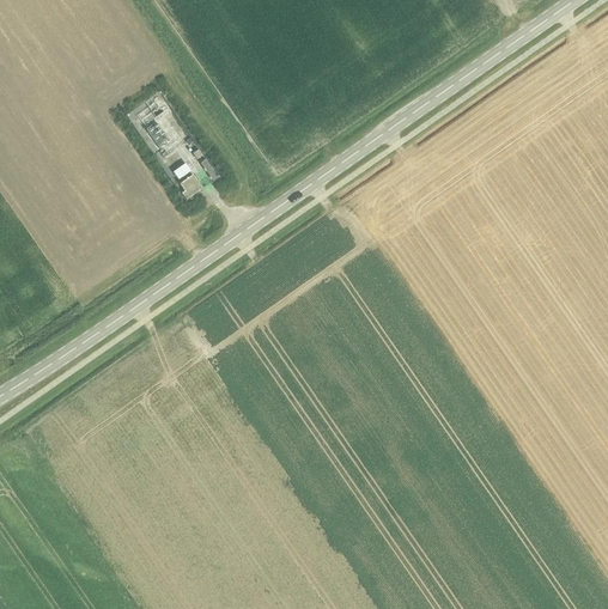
[(166,107),(166,97),(150,97),(150,108),(166,107)]
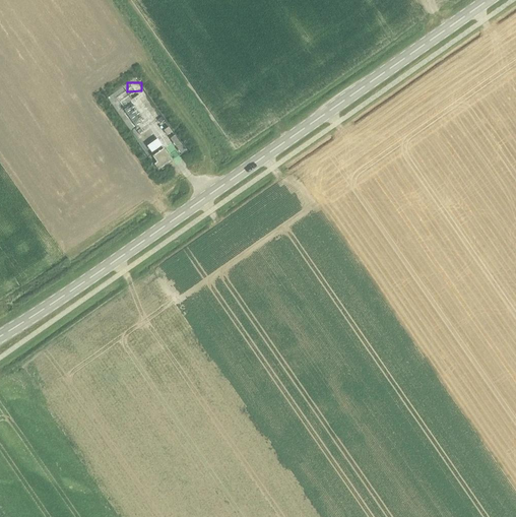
[(124,105),(132,99),(125,87),(117,92),(124,105)]
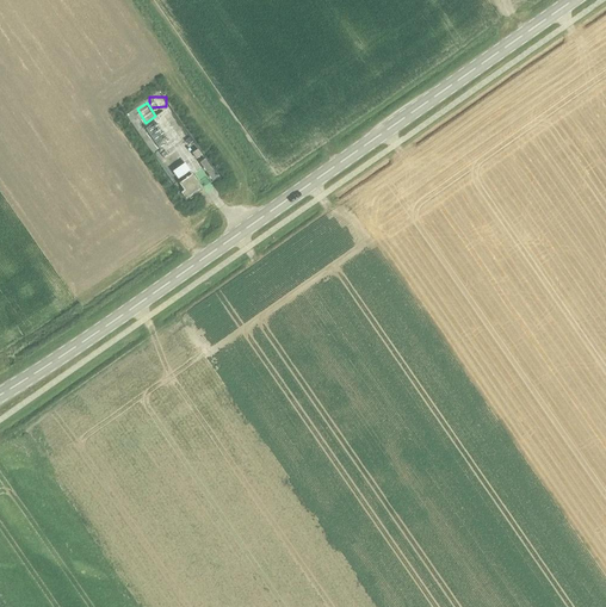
[(167,138),(156,119),(143,127),(154,146),(167,138)]
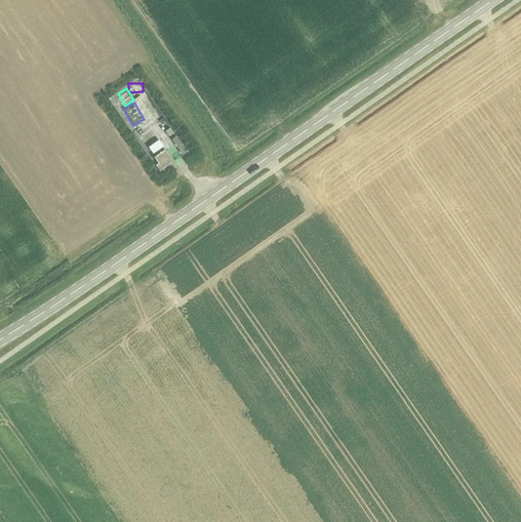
[(187,153),(191,149),(181,134),(175,137),(187,153)]
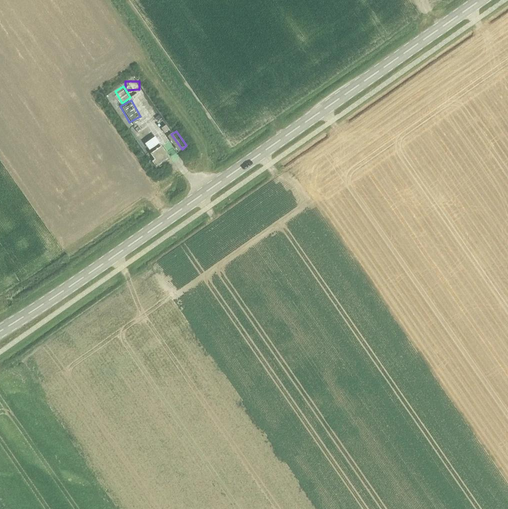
[(144,142),(149,149),(160,142),(155,134),(144,142)]
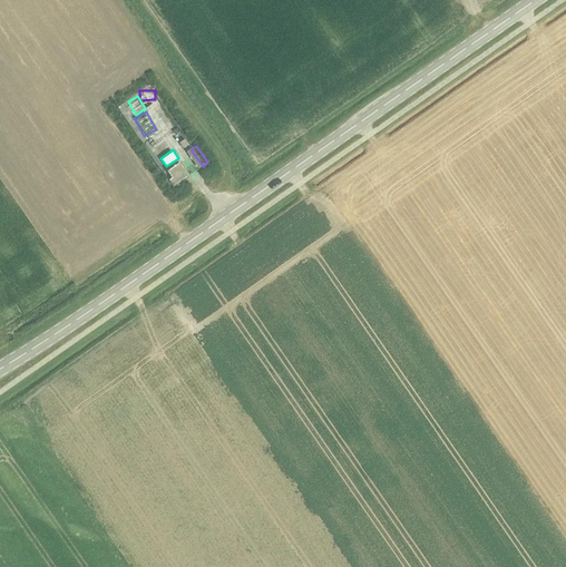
[(178,183),(193,173),(184,160),(172,168),(177,175),(174,177),(178,183)]
